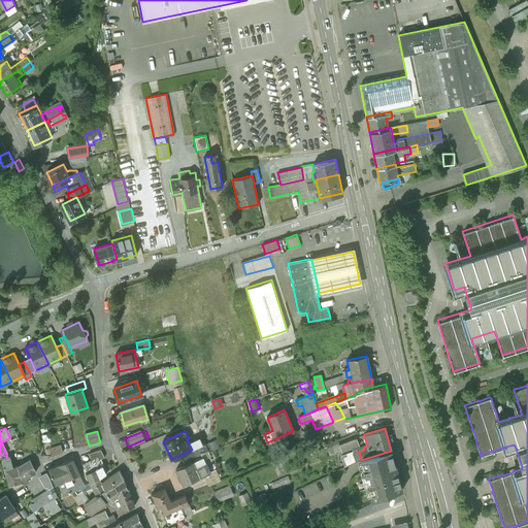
[(357,437),(339,444),(342,452),(360,444),(357,437)]
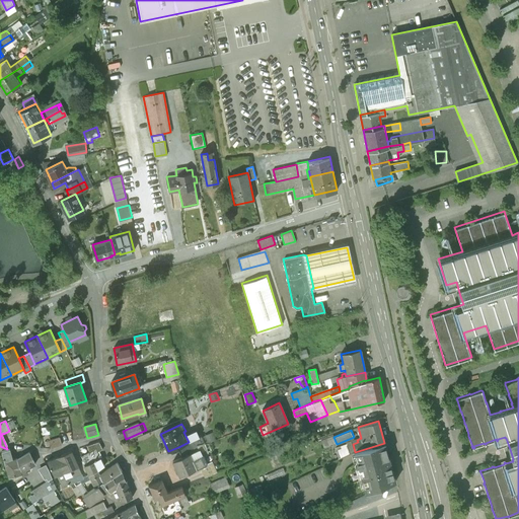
[(189,442),(178,447),(182,456),(198,450),(196,446),(205,444),(202,436),(189,442)]
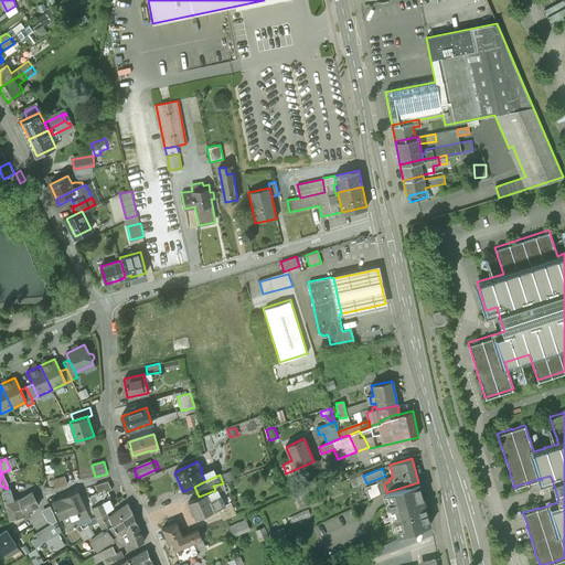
[(65,478),(53,481),(55,489),(67,484),(65,478)]
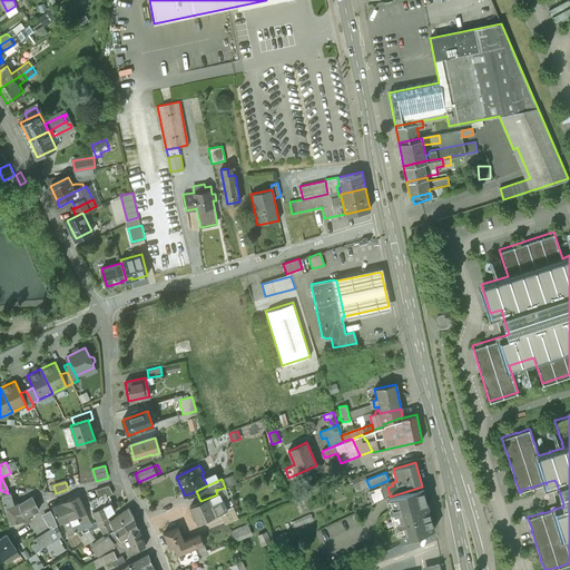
[(109,485),(96,490),(98,497),(106,493),(107,497),(112,494),(109,485)]
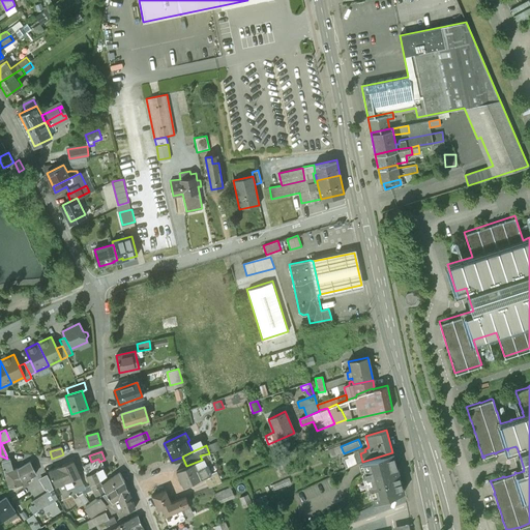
[(362,462),(361,463),(363,470),(366,476),(362,478),(364,484),(367,483),(374,503),(405,492),(400,474),(401,473),(399,467),(398,468),(395,460),(392,452),(362,462)]
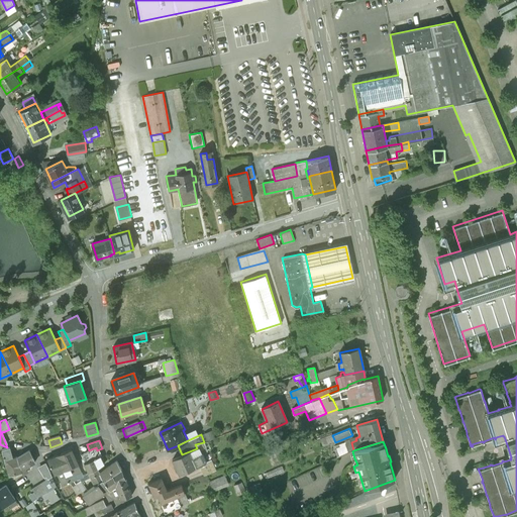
[(204,442),(195,444),(197,448),(199,455),(203,453),(208,451),(204,442)]
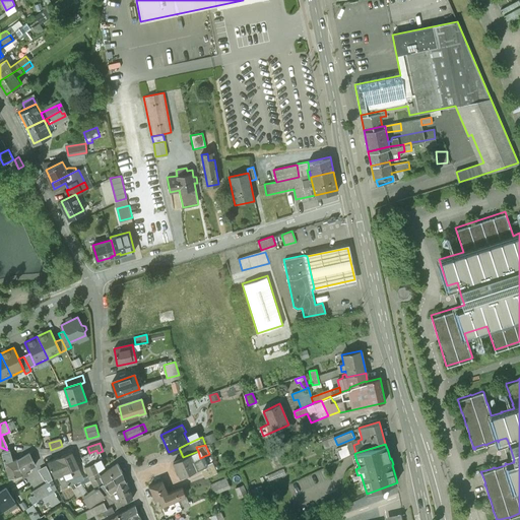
[(89,453),(81,458),(85,467),(89,476),(99,471),(105,467),(98,453),(96,450),(89,453)]
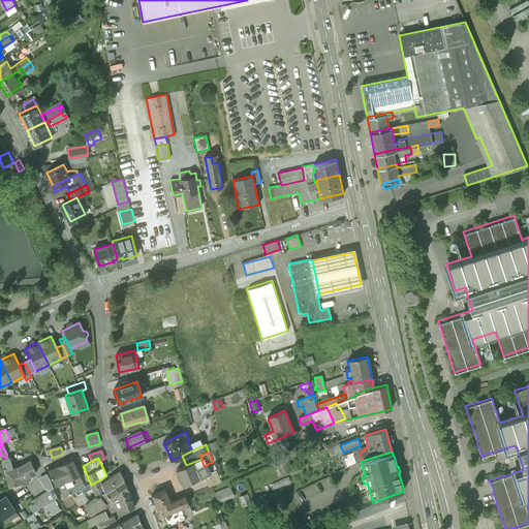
[(186,465),(176,470),(183,487),(205,476),(211,473),(208,464),(204,466),(201,459),(186,465)]
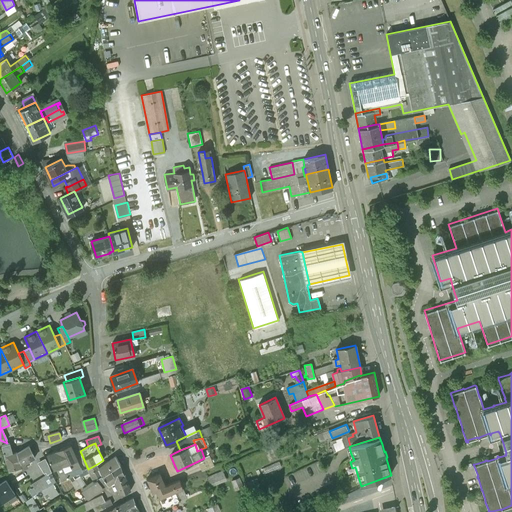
[(17,454),(12,456),(9,445),(1,447),(2,451),(5,458),(8,457),(13,472),(22,469),(17,455),(17,454)]
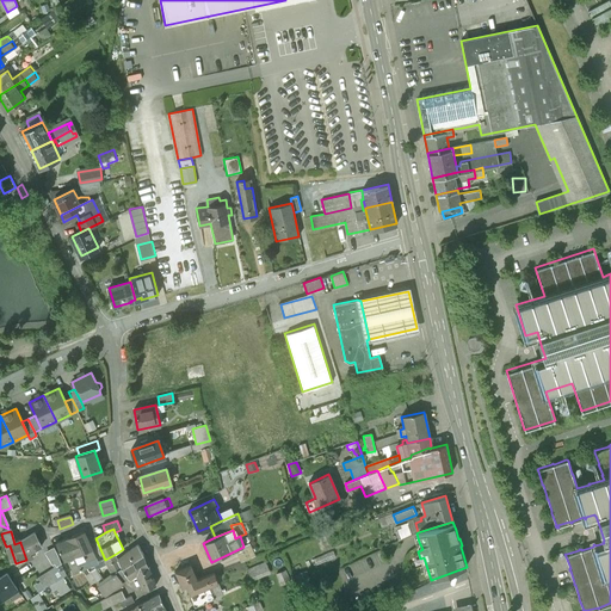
[(85,532),(56,544),(65,562),(67,561),(74,575),(81,572),(79,566),(87,562),(96,559),(85,532)]
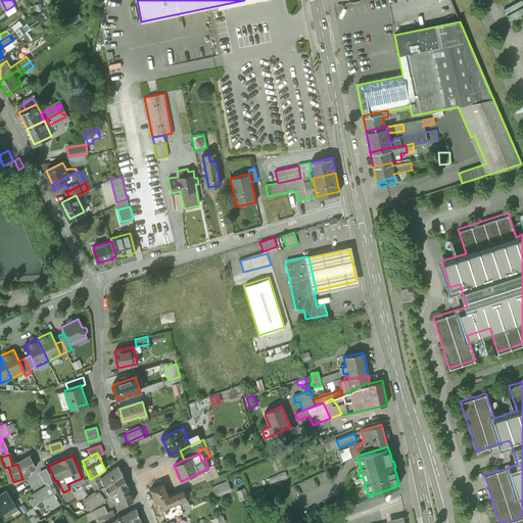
[(29,458),(17,465),(22,479),(22,480),(25,480),(27,479),(28,477),(26,475),(36,469),(29,458)]
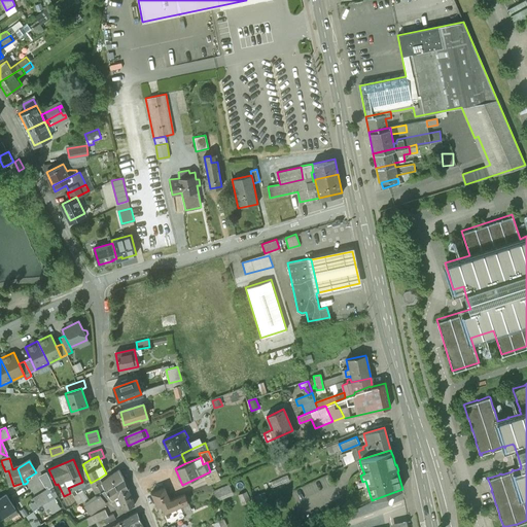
[(102,482),(101,482),(105,490),(124,478),(119,469),(102,482)]
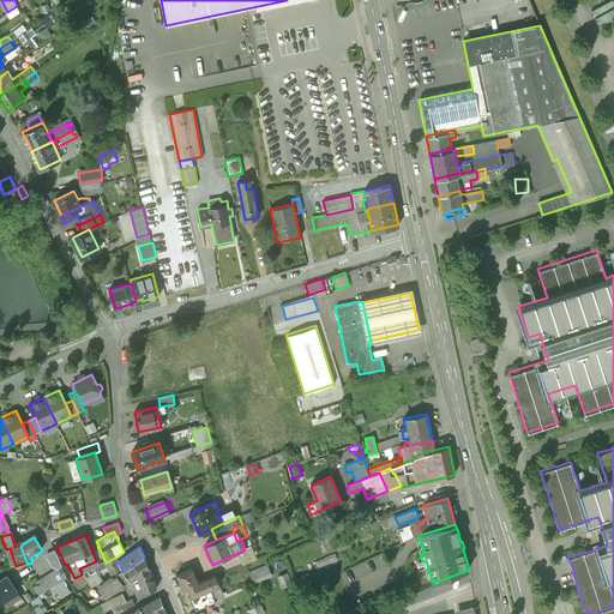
[(245,549),(238,553),(242,564),(257,559),(251,547),(245,549)]
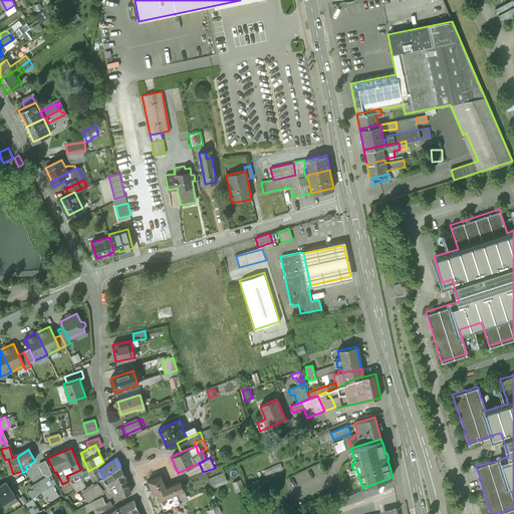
[(48,467),(45,462),(37,466),(43,472),(46,478),(51,475),(48,467)]
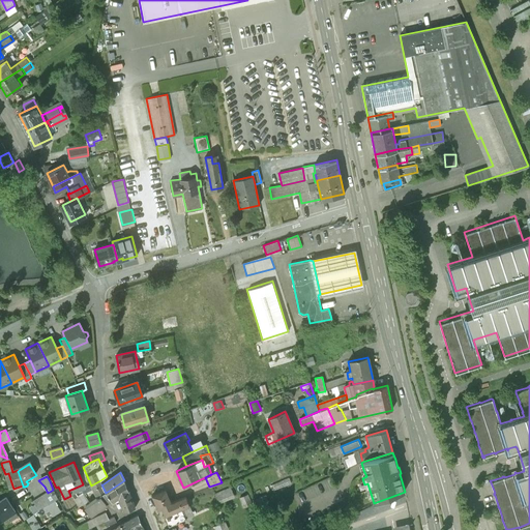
[(100,480),(91,486),(97,498),(100,496),(106,493),(101,484),(102,484),(100,480)]
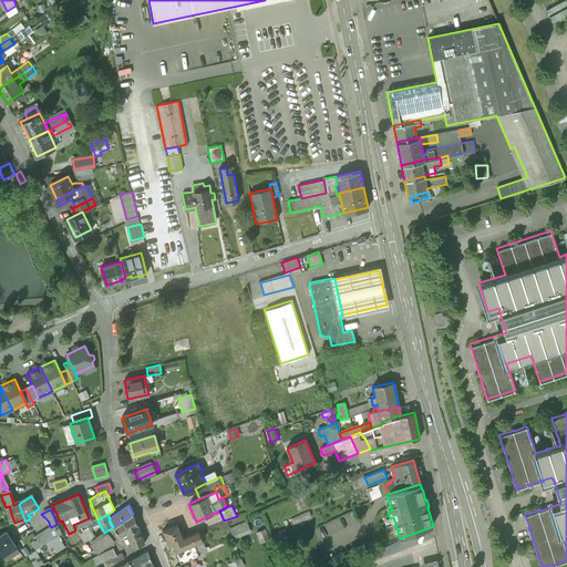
[(133,515),(123,521),(127,533),(133,547),(144,543),(133,515)]
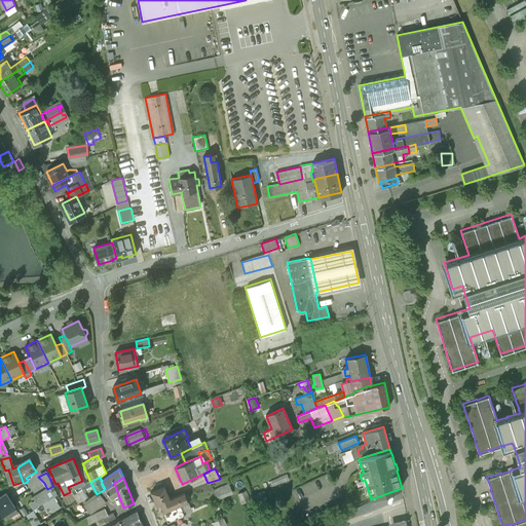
[(82,481),(75,484),(77,489),(85,486),(82,481)]
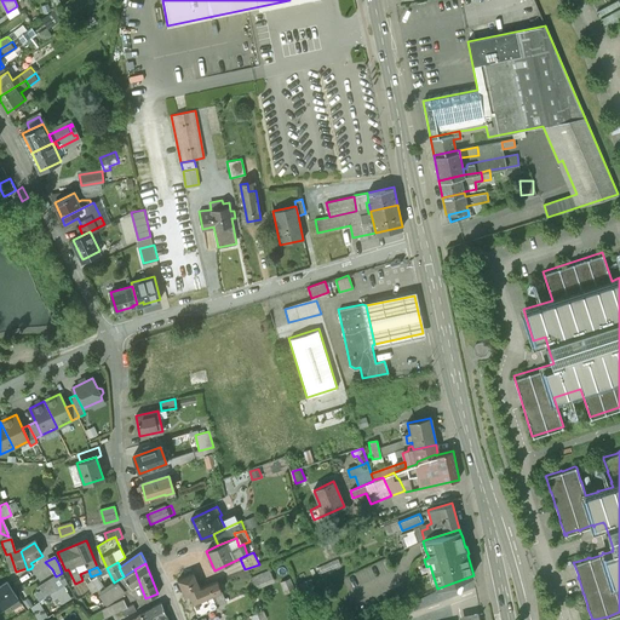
[(124,577),(118,580),(124,590),(127,587),(128,590),(139,583),(135,569),(124,577)]
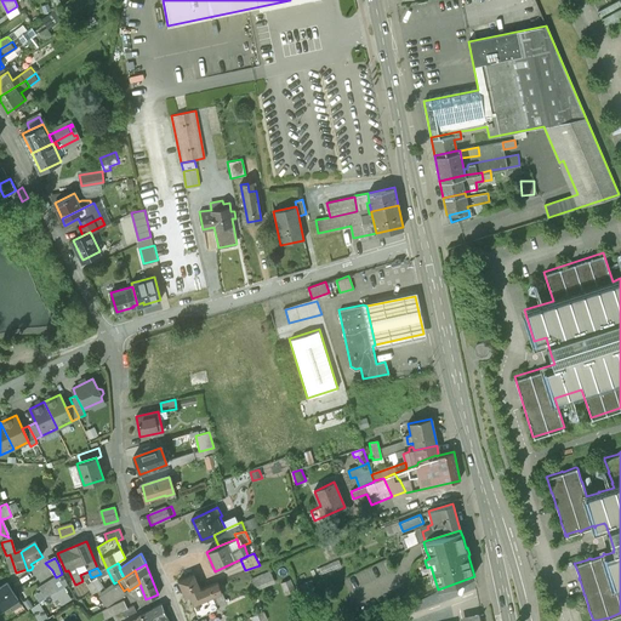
[(255,587),(274,582),(271,571),(252,576),(255,587)]
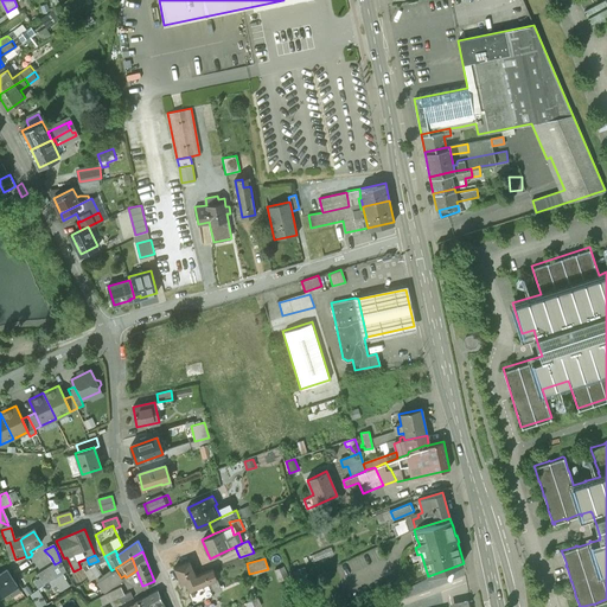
[(61,561),(55,564),(61,576),(66,572),(61,561)]
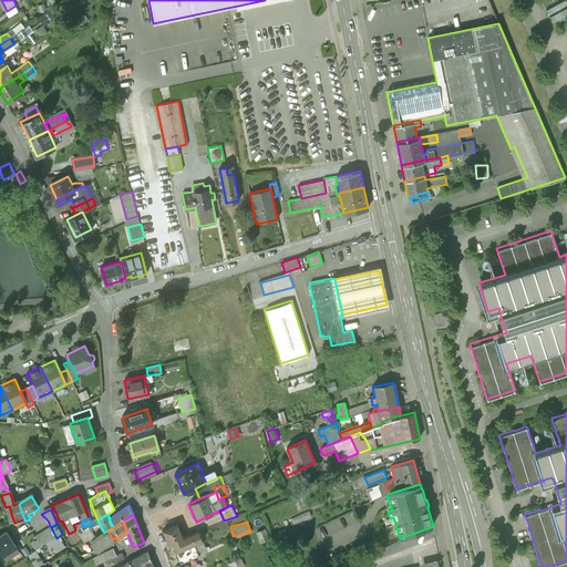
[(199,531),(183,538),(176,524),(163,529),(169,545),(173,544),(177,552),(175,553),(181,564),(199,555),(198,554),(194,544),(203,540),(199,531)]
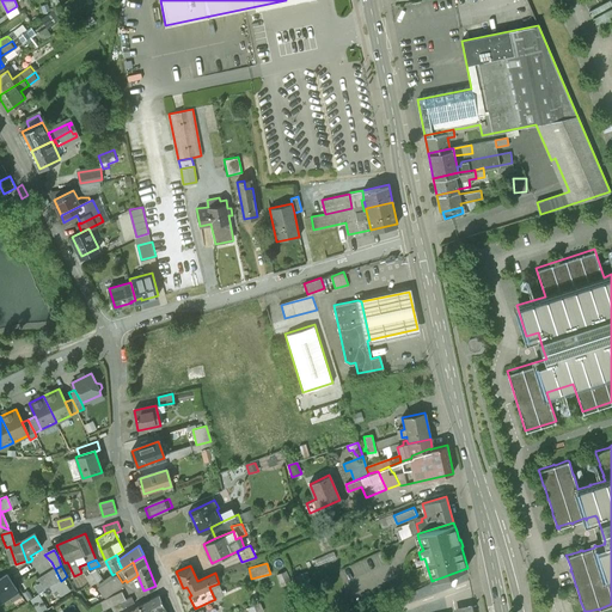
[(116,573),(99,585),(105,594),(122,582),(116,573)]
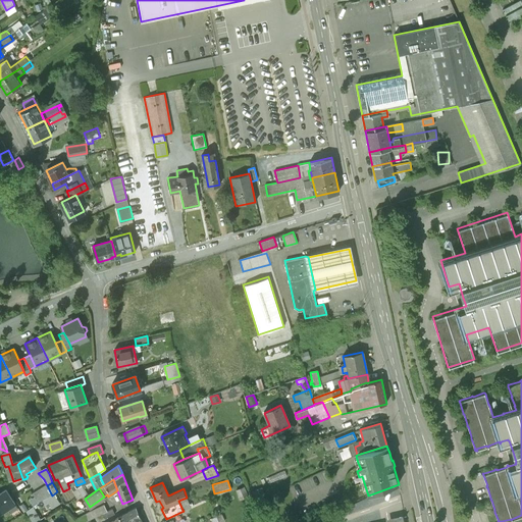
[(73,491),(72,492),(77,500),(82,497),(77,489),(76,489),(73,491)]
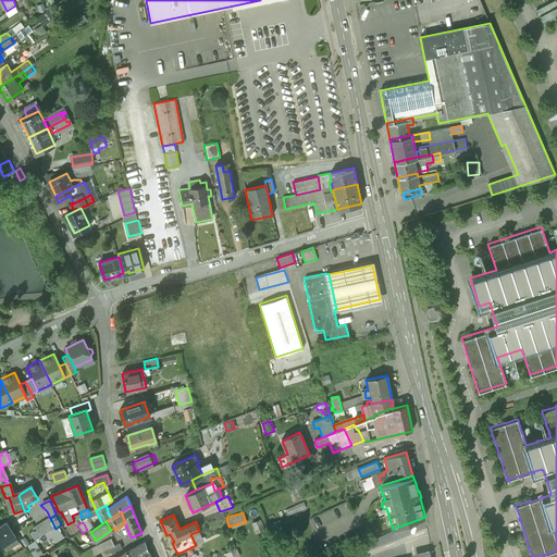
[(7,524),(0,529),(0,548),(16,540),(7,524)]
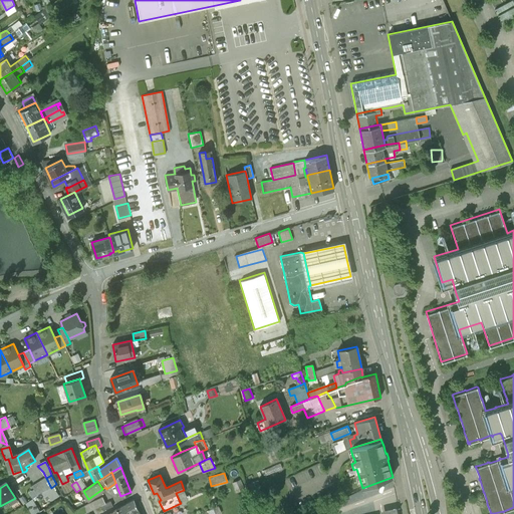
[(337,497),(339,505),(367,497),(364,489),(337,497)]
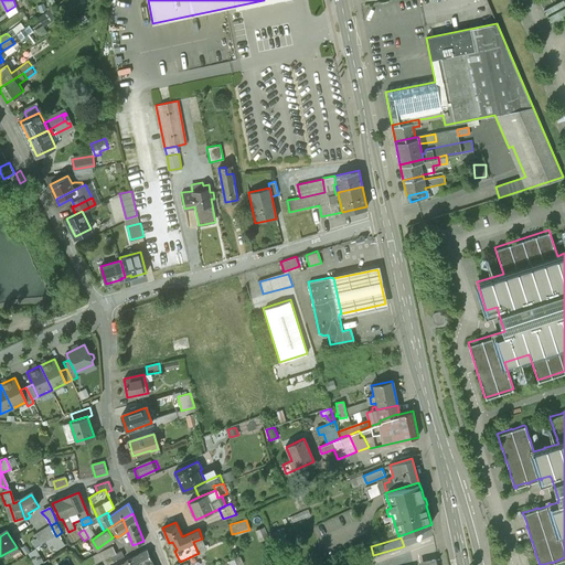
[(202,539),(193,542),(198,552),(206,547),(202,539)]
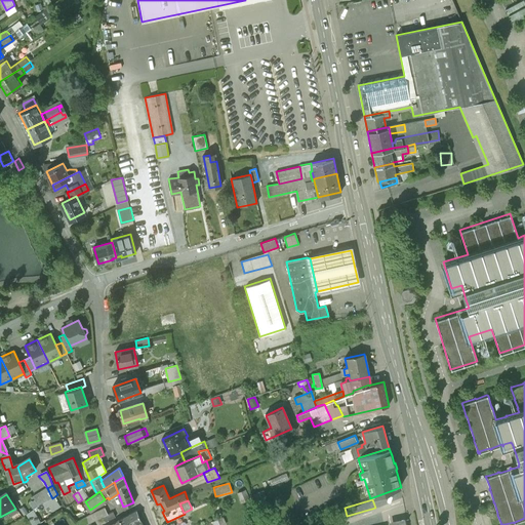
[(105,509),(90,516),(77,523),(77,524),(86,524),(104,517),(108,515),(105,509)]
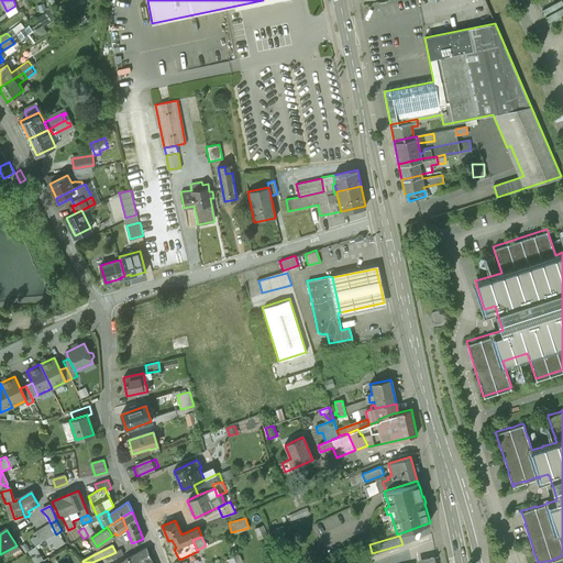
[(145,548),(128,559),(130,562),(152,562),(146,548),(145,548)]
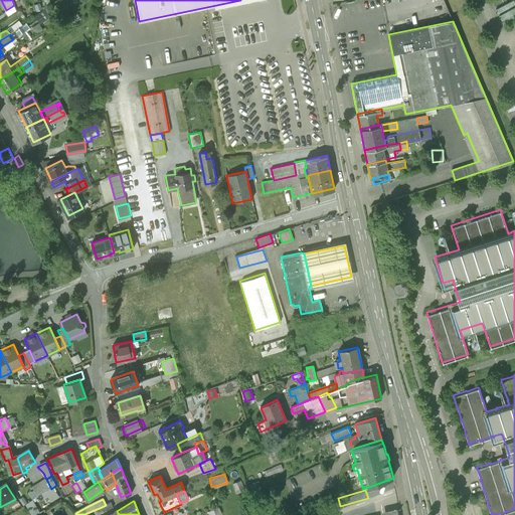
[(106,505),(102,507),(104,512),(112,508),(109,503),(106,505)]
